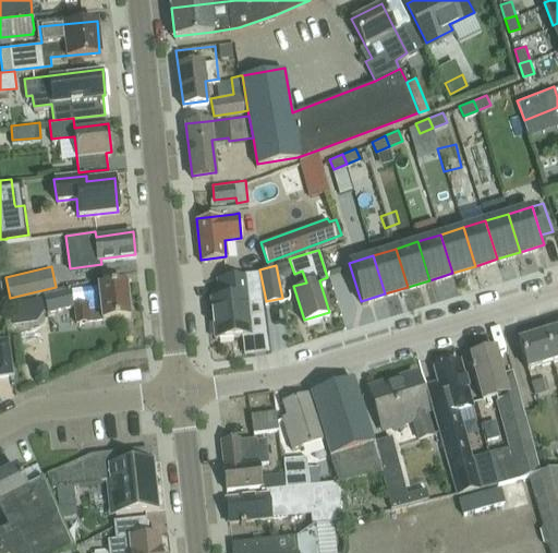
[(219,296),(210,297),(215,336),(251,333),(247,301),(263,300),(261,278),(259,269),(257,271),(242,272),(243,274),(226,276),(217,276),(219,296)]
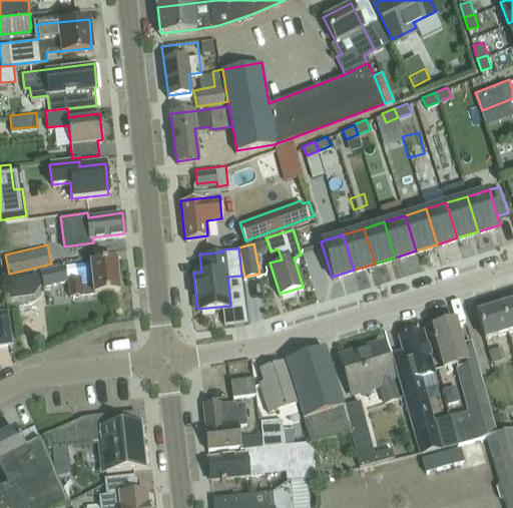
[(70,294),(119,289),(115,258),(90,261),(92,277),(68,279),(70,294)]
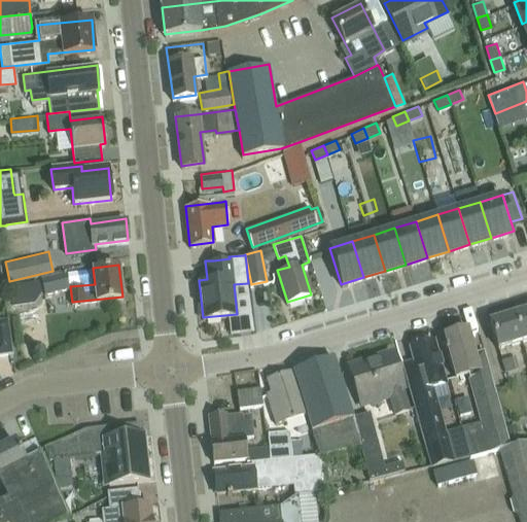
[(45,291),(68,287),(64,272),(41,276),(45,291)]
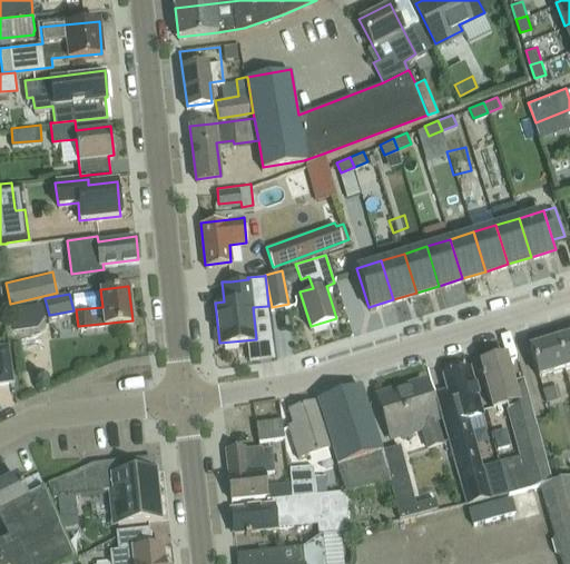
[(569,333),(556,337),(564,367),(569,365),(569,333)]
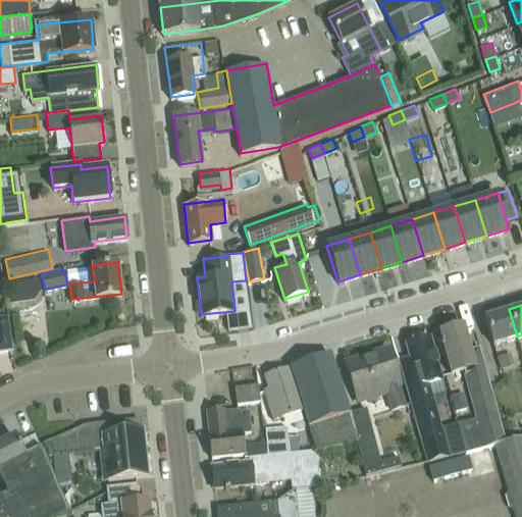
[(509,309),(484,317),(490,337),(492,344),(507,340),(515,337),(517,337),(509,309)]
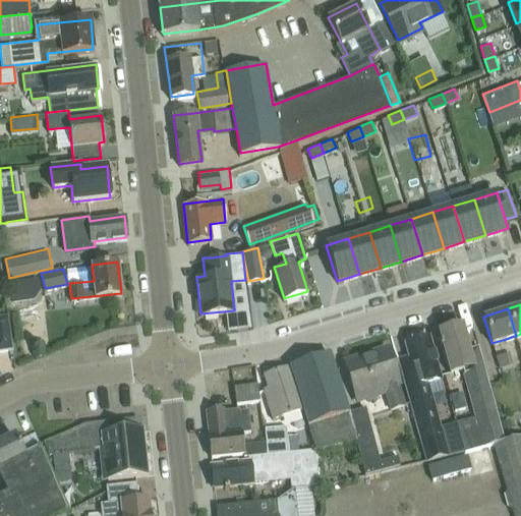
[(0,349),(12,348),(10,328),(7,313),(0,314),(0,349)]
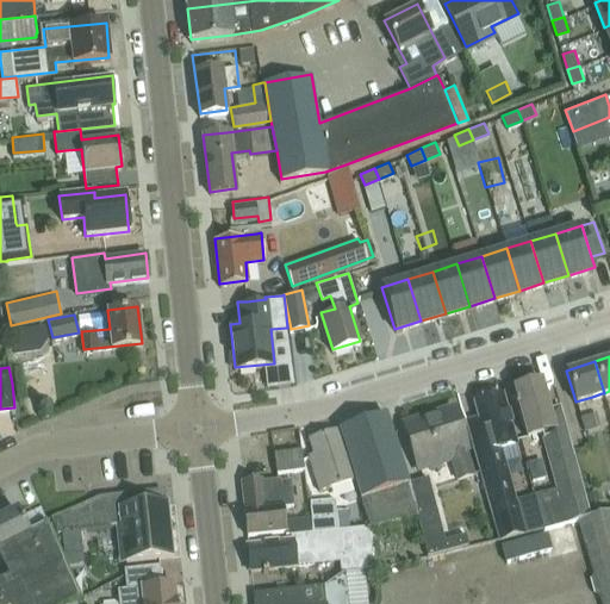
[(551,523),(577,516),(591,515),(572,447),(566,425),(560,403),(559,403),(560,406),(549,409),(541,379),(514,386),(517,398),(514,398),(515,403),(518,403),(527,435),(541,431),(555,484),(534,491),(534,492),(533,492),(535,498),(543,525),(551,523)]
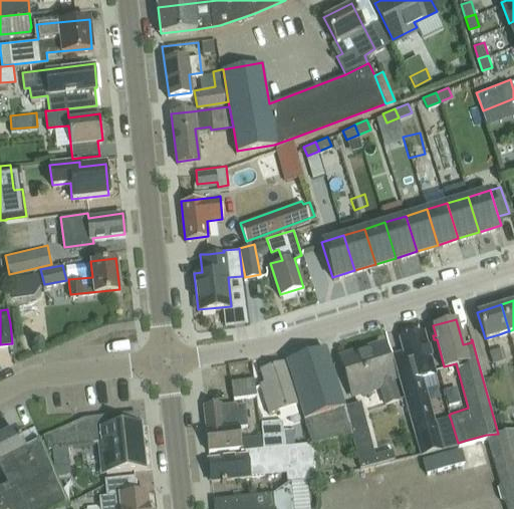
[(451,420),(449,415),(433,419),(421,375),(435,372),(423,330),(413,332),(411,331),(403,333),(402,335),(400,336),(410,372),(400,375),(386,328),(384,329),(394,359),(405,396),(409,414),(420,452),(458,443),(451,420)]
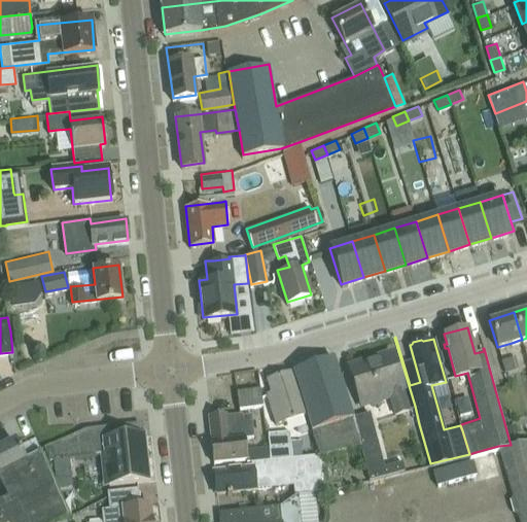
[(389,389),(396,413),(411,409),(392,351),(349,364),(359,398),(389,389)]
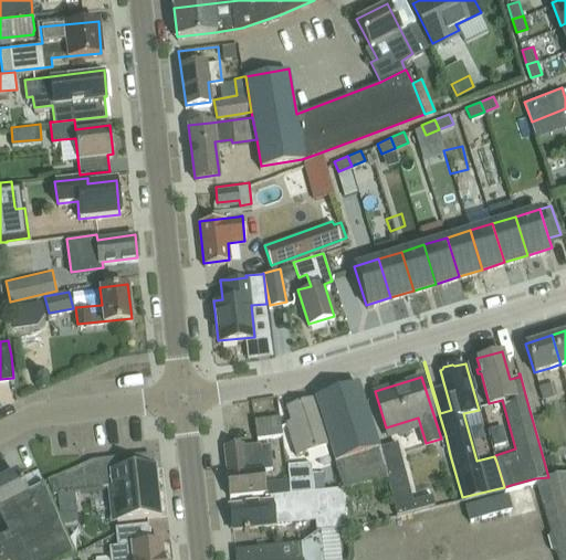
[(553,380),(538,384),(542,398),(556,393),(553,380)]
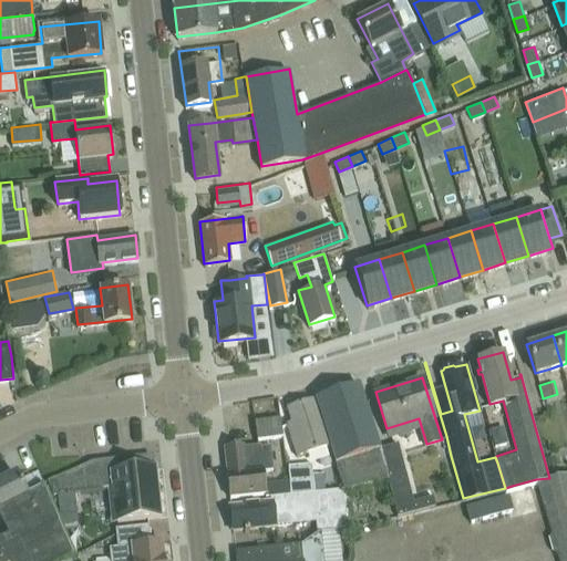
[(359,382),(315,396),(322,417),(336,460),(344,486),(389,475),(380,445),(366,403),(359,382)]
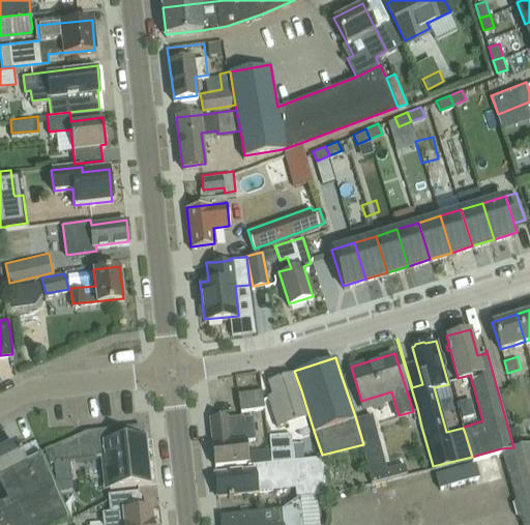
[(267,395),(274,414),(277,425),(306,414),(292,372),(268,380),(272,394),(267,395)]
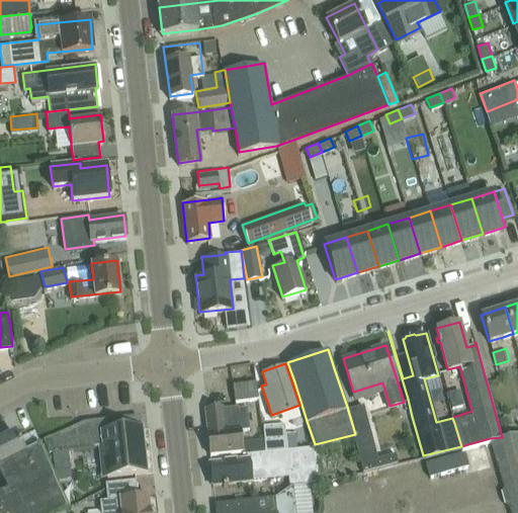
[(232,382),(235,402),(258,399),(256,379),(232,382)]
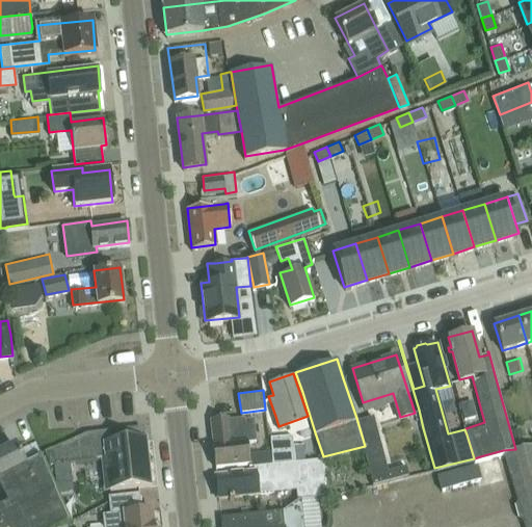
[(472,398),(459,401),(463,417),(476,414),(472,398)]
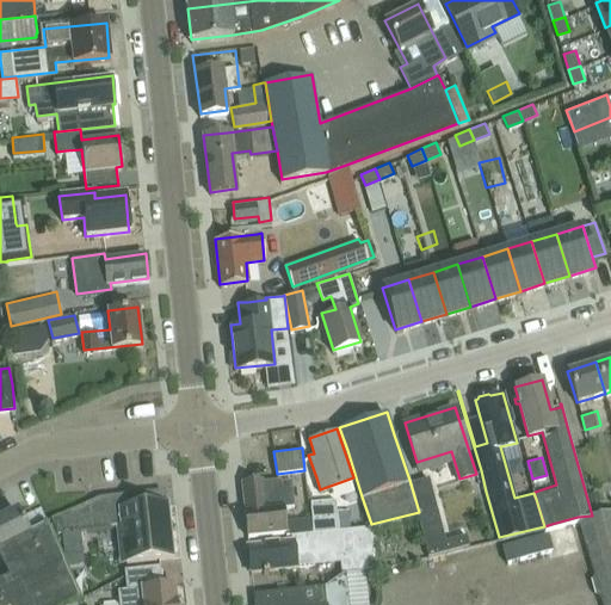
[(430,474),(409,480),(419,512),(429,554),(469,542),(467,531),(445,536),(430,474)]
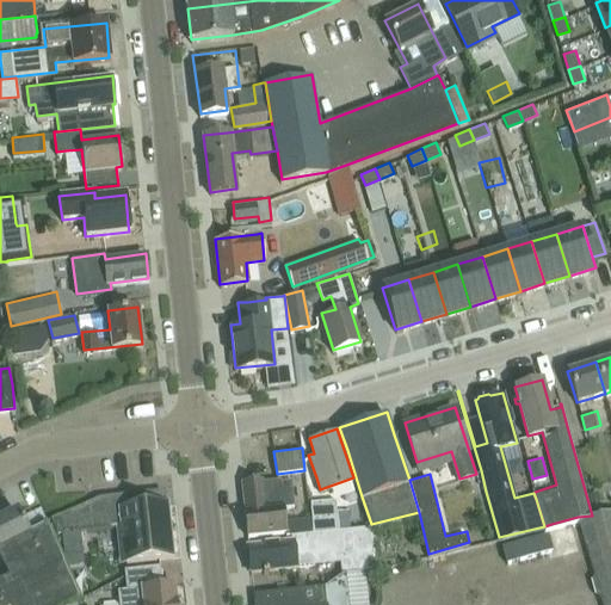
[(261,476),(242,479),(247,533),(271,531),(284,530),(284,532),(291,531),(313,530),(312,517),(300,518),(283,519),(281,504),(294,502),(290,480),(281,481),(279,479),(278,479),(261,479),(261,476)]
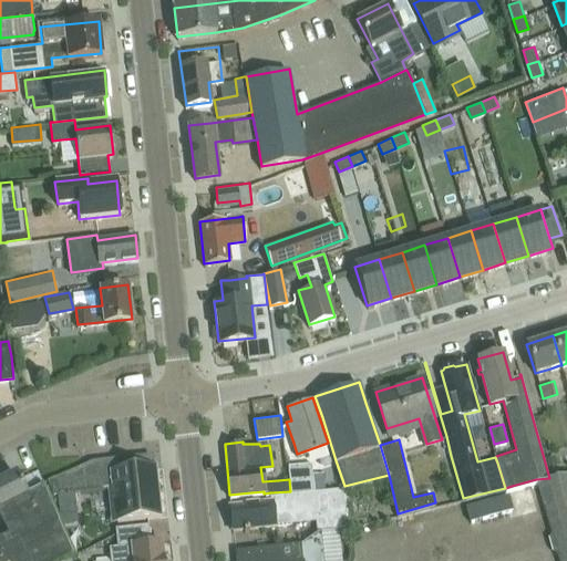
[(554,454),(544,456),(547,465),(556,463),(554,454)]
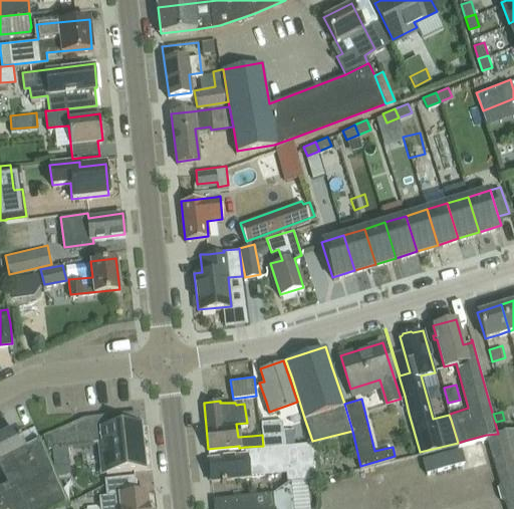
[(74,421),(42,435),(43,437),(48,447),(68,445),(102,441),(105,471),(124,469),(145,467),(140,422),(117,424),(116,413),(84,416),(74,421)]
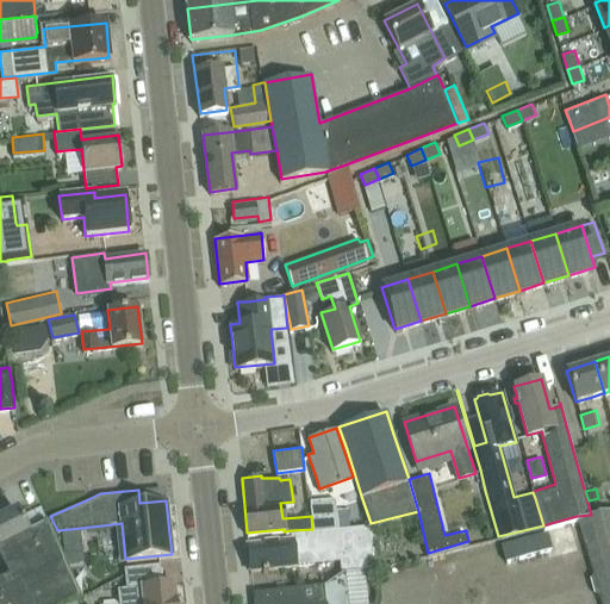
[(335,497),(309,499),(310,502),(311,516),(312,529),(337,527),(335,497)]
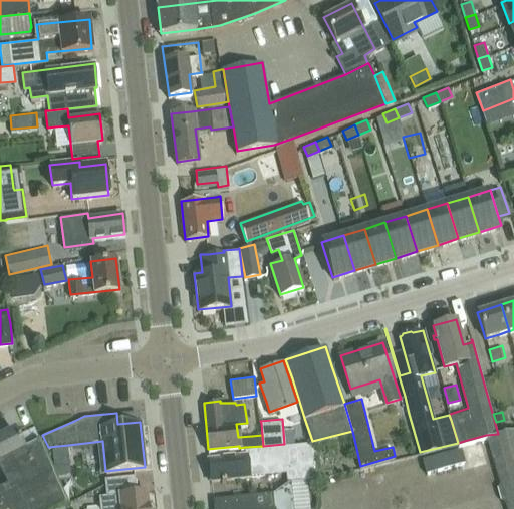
[(0,508),(51,508),(62,503),(65,502),(64,501),(57,485),(44,458),(47,457),(44,449),(43,450),(38,441),(24,448),(13,427),(9,429),(0,433),(0,464),(11,485),(0,490),(0,508)]
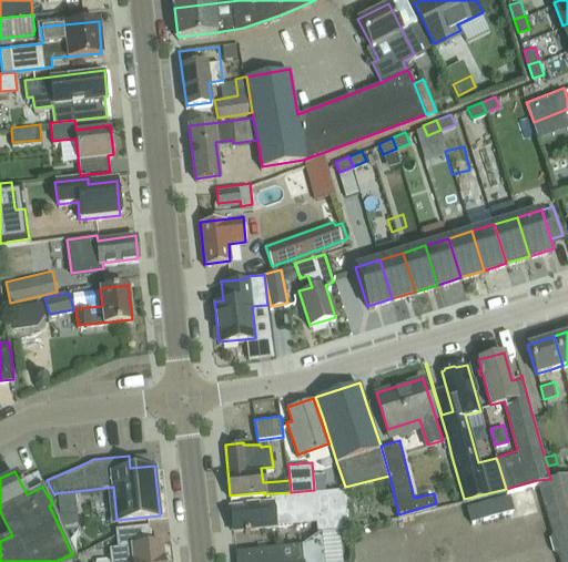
[(567,561),(567,471),(559,474),(559,476),(550,479),(537,480),(553,530),(549,535),(553,549),(558,551),(560,561),(567,561)]
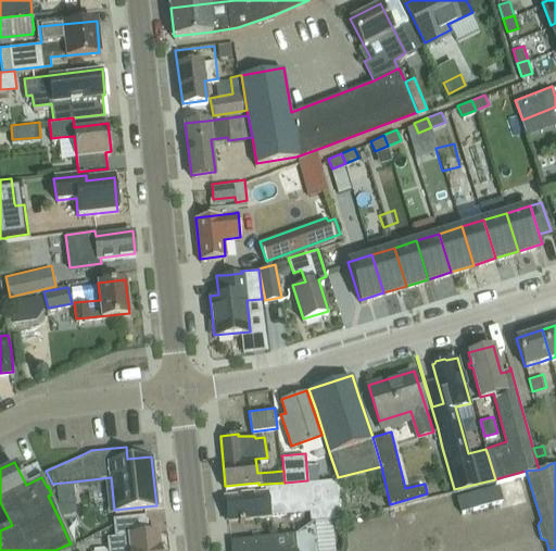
[(247,492),(225,495),(228,518),(229,518),(239,517),(239,521),(244,520),(244,516),(269,514),(269,513),(312,509),(313,517),(315,517),(331,516),(340,515),(336,478),(307,480),(285,483),(265,484),(266,490),(247,492)]
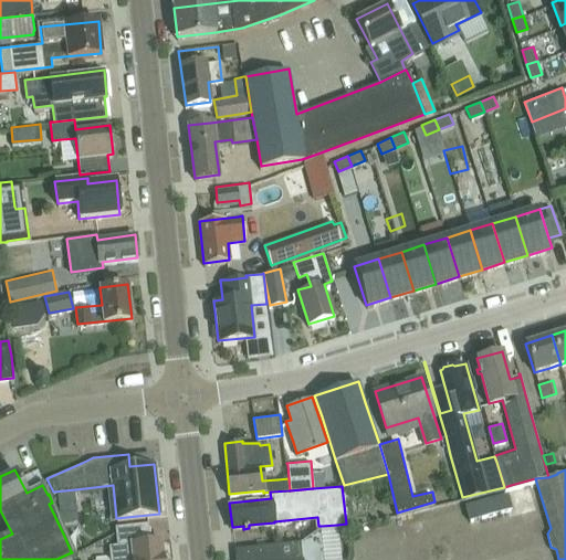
[(108,542),(109,559),(163,559),(160,539),(150,540),(147,521),(114,526),(116,542),(108,542)]
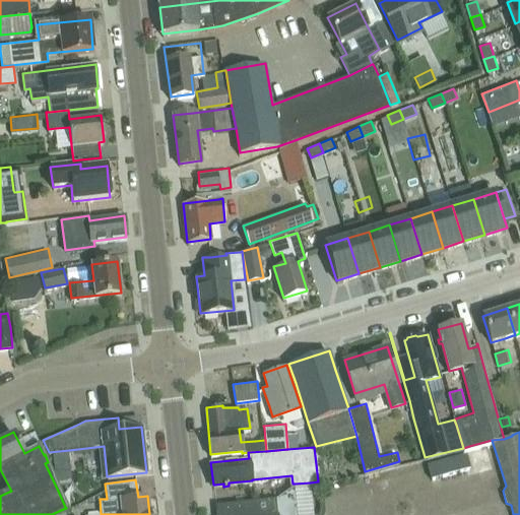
[(298,514),(295,488),(290,487),(275,497),(216,503),(216,514),(298,514)]
